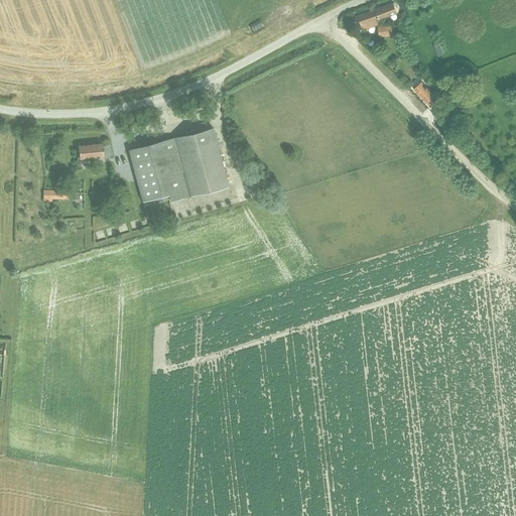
[(393,3),(355,17),(359,26),(362,25),(363,29),(377,24),(375,20),(386,16),(397,12),(393,3)]
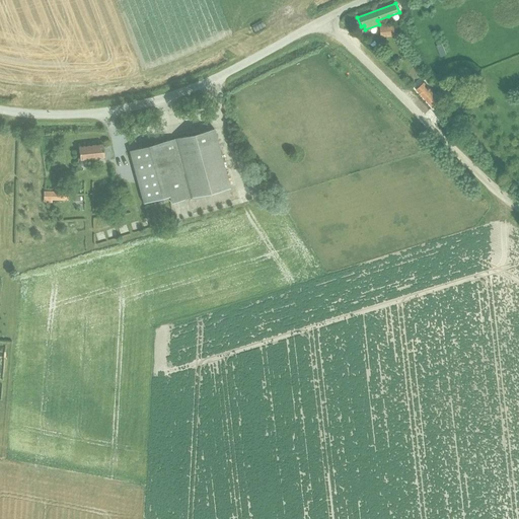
[(394,26),(386,26),(386,35),(395,34),(394,26)]
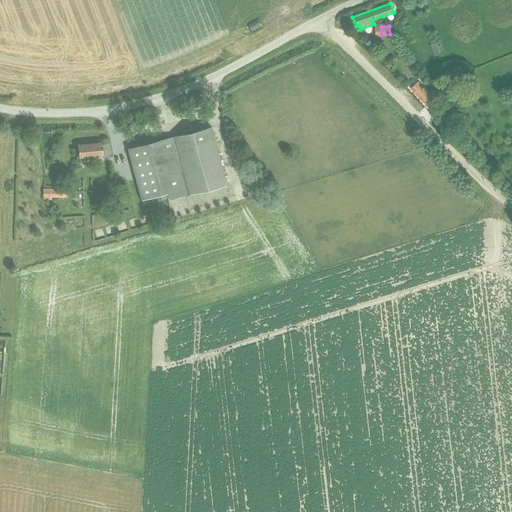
[(435,43),(430,45),(435,55),(440,53),(435,43)]
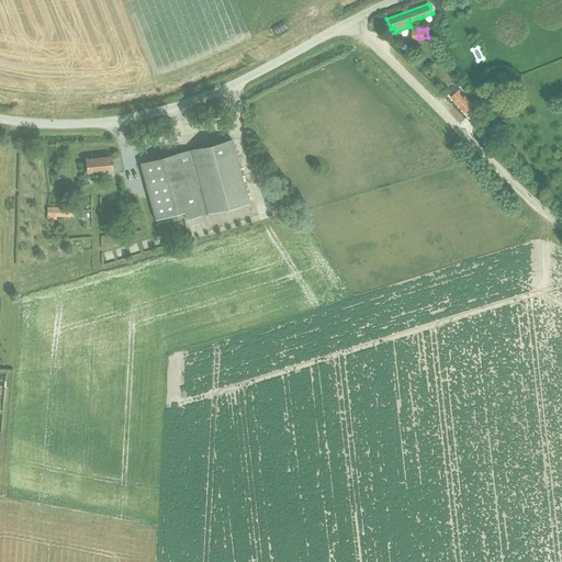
[(448,80),(454,75),(446,63),(439,68),(448,80)]
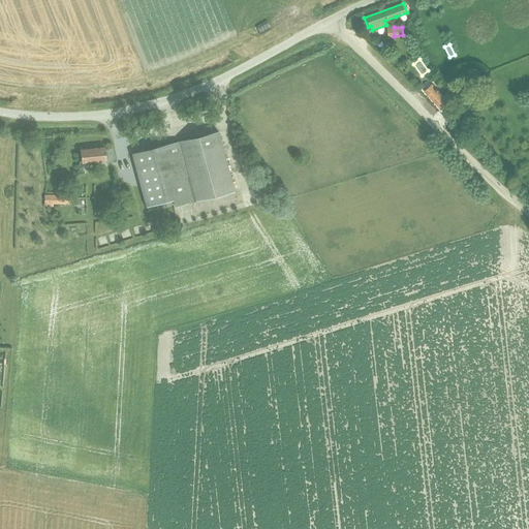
[(424,92),(440,109),(448,101),(432,84),(424,92)]
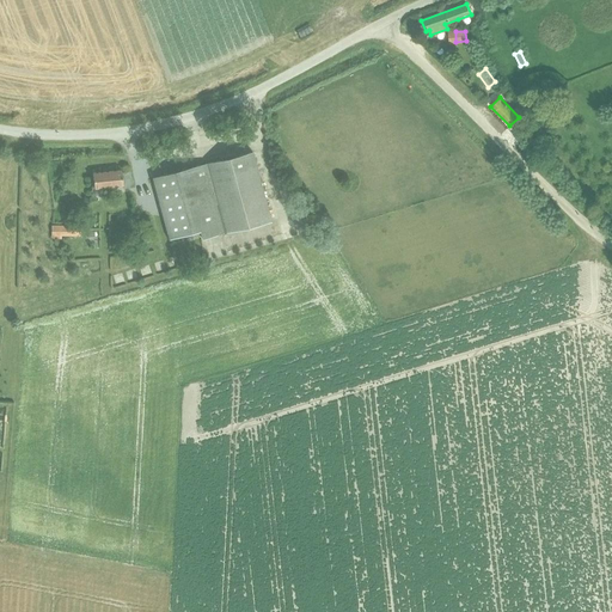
[(207,164),(225,233),(271,221),(252,152),(207,164)]
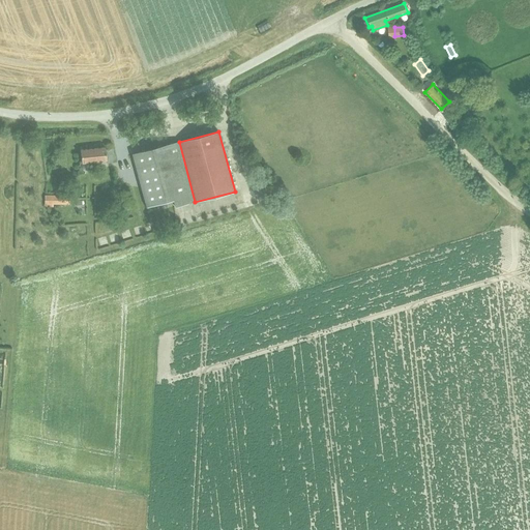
[(179,142),(131,154),(146,208),(173,201),(175,207),(195,202),(179,142)]
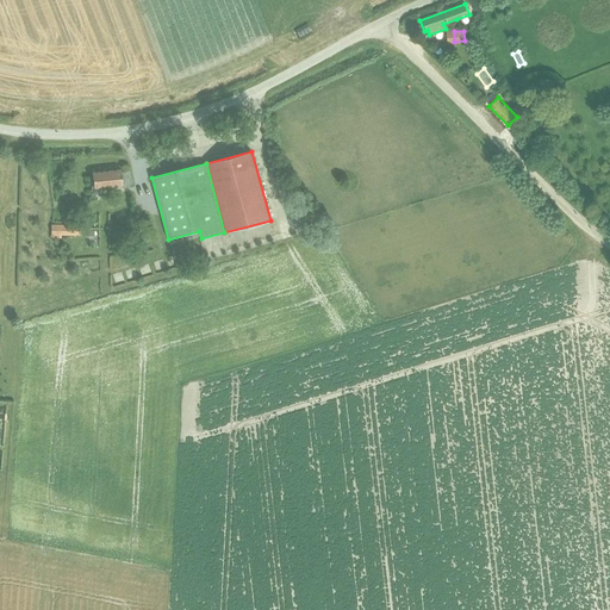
[(122,169),(93,173),(94,187),(104,186),(104,190),(111,188),(111,186),(123,185),(123,188),(131,187),(130,166),(123,167),(123,172),(122,172),(122,169)]
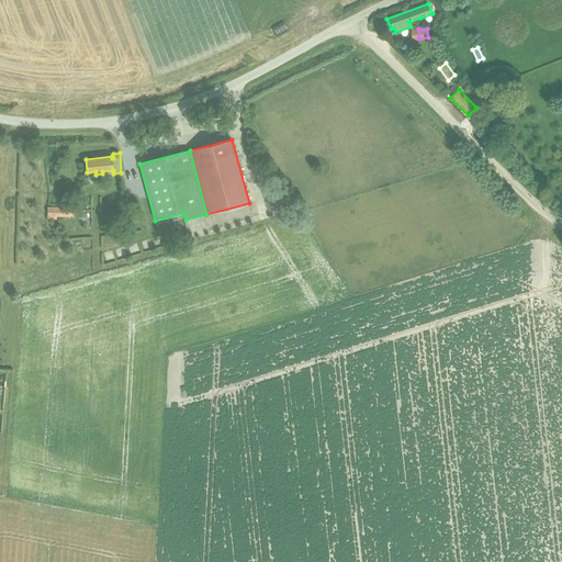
[(74,208),(46,208),(46,220),(55,220),(55,217),(74,217),(74,208)]
